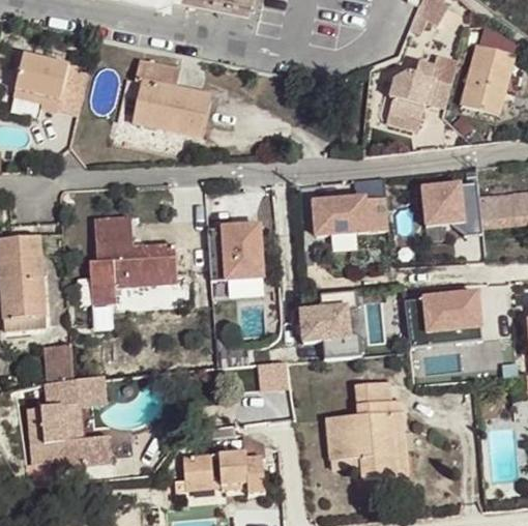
[(250,8),(209,0),(163,0),(247,17),(250,8)]
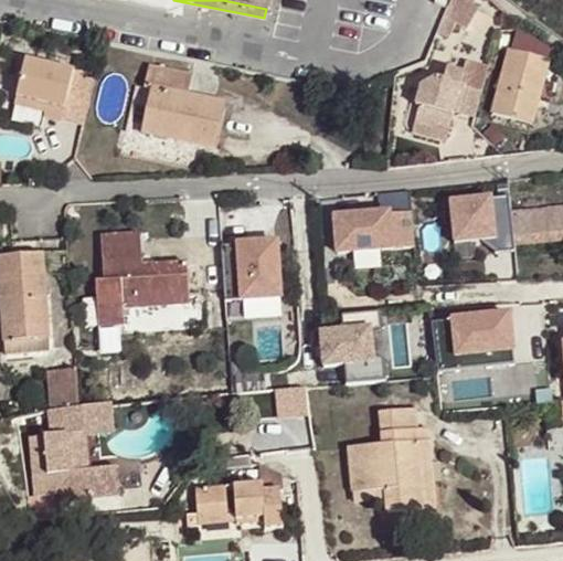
[(223,0),(266,9),(267,0),(223,0)]
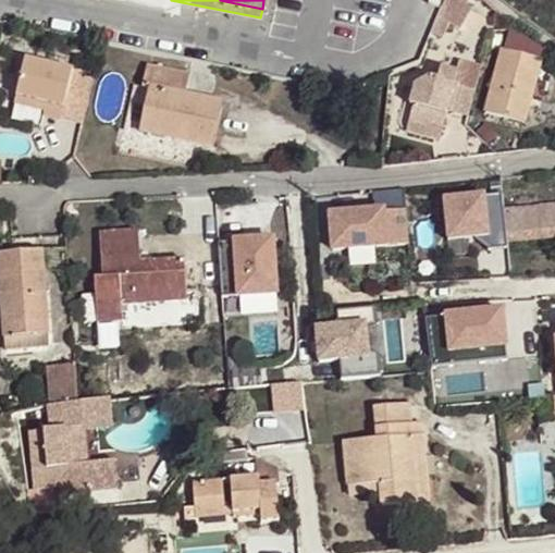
[(470,2),(466,0),(442,0),(436,13),(456,25),(470,2)]
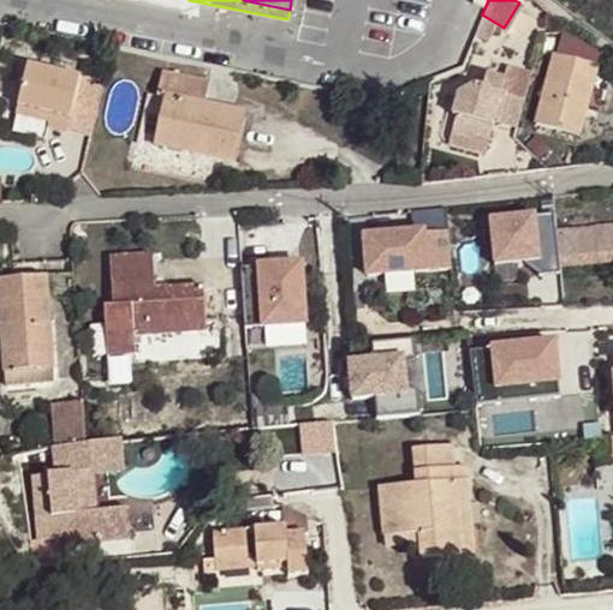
[(596,63),(552,51),(534,119),(578,131),(596,63)]
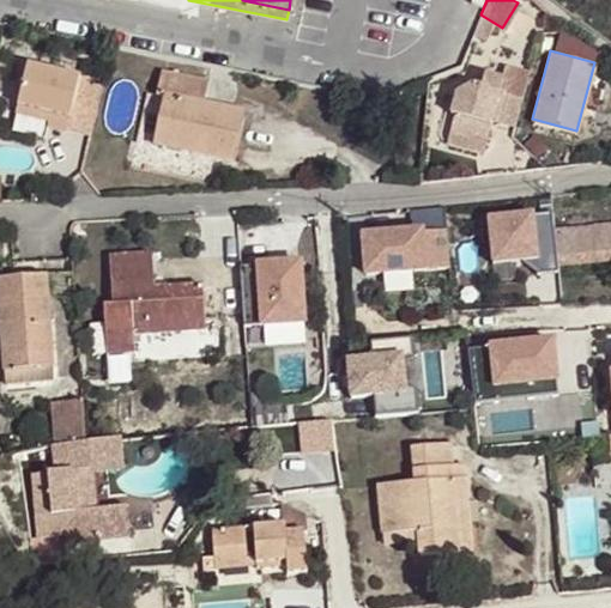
[(78,73),(25,60),(16,102),(48,109),(46,117),(46,122),(66,127),(78,73)]
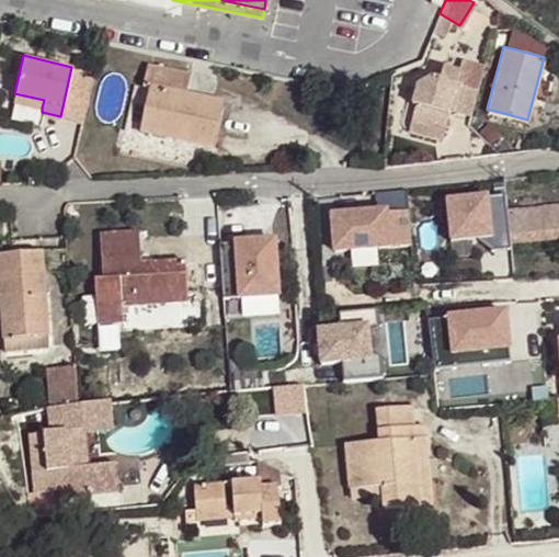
[(482,64),(461,58),(458,69),(442,65),(438,77),(429,74),(415,82),(410,101),(414,103),(411,114),(445,123),(448,108),(451,102),(457,104),(456,109),(469,113),(482,64)]
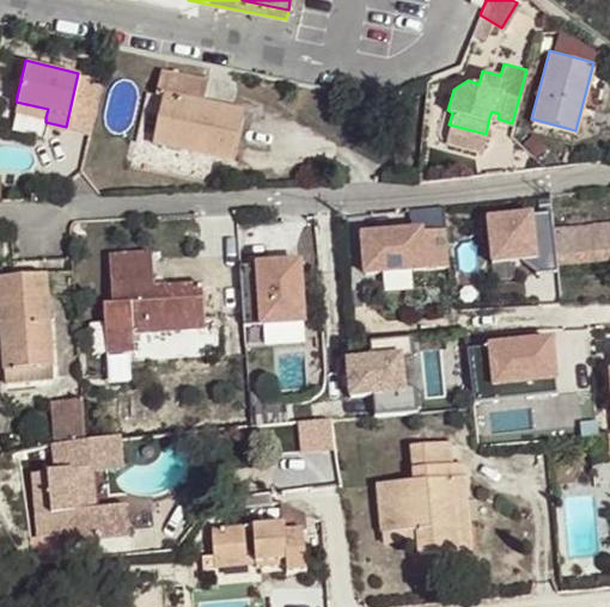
[(243,108),(201,98),(205,78),(159,67),(154,91),(162,93),(151,141),(231,159),(243,108)]
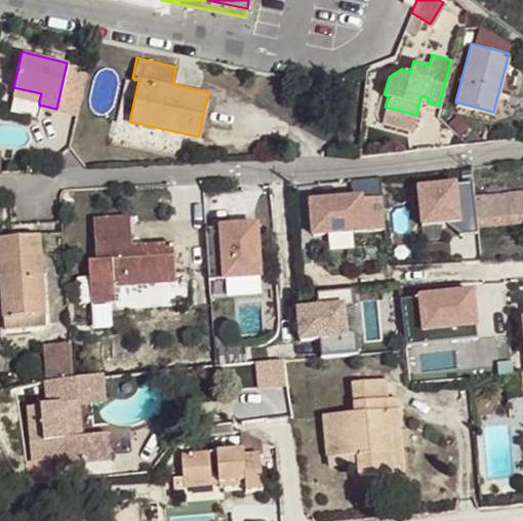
[(41,93),(13,87),(11,94),(39,101),(41,93)]
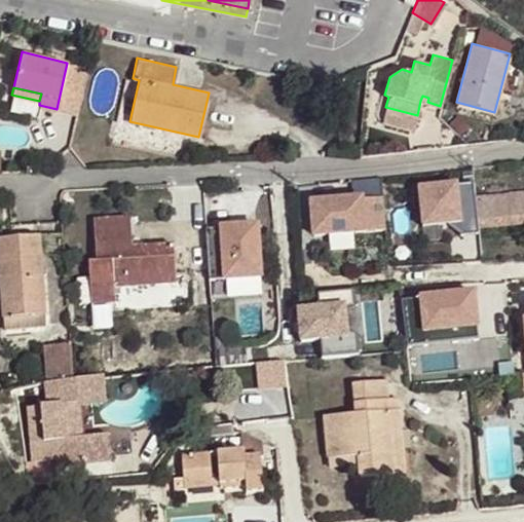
[(417,115),(385,107),(381,120),(413,128),(417,115)]
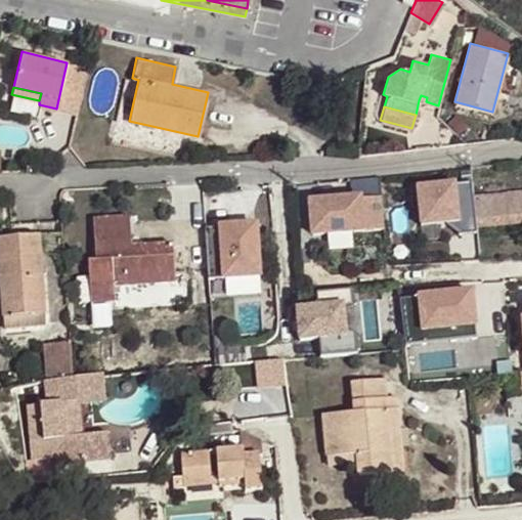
[(383,188),(383,175),(353,175),(353,188),(383,188)]
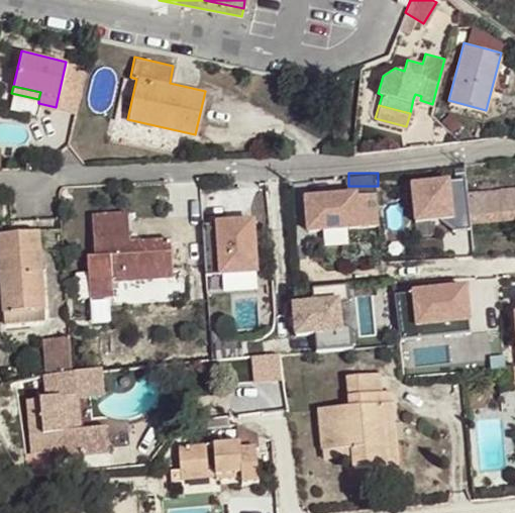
[(335,244),(335,238),(353,237),(352,225),(384,224),(382,186),(308,190),(311,245),(335,244)]
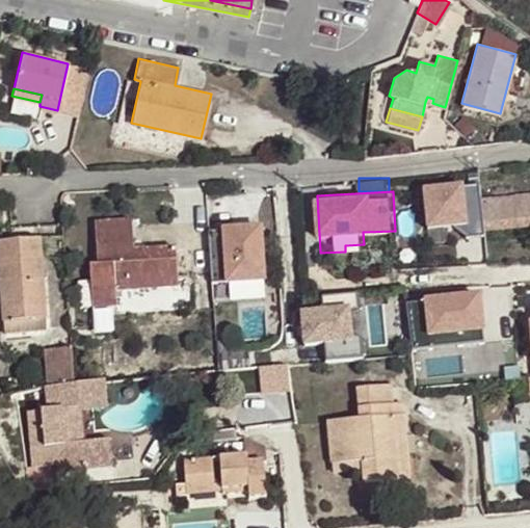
[(529,191),(478,198),(481,229),(529,222),(529,191)]
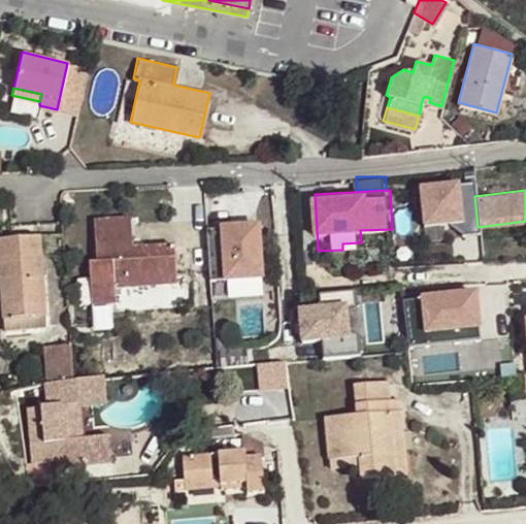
[(172,242),(131,246),(129,216),(92,218),(96,260),(88,261),(91,302),(114,300),(113,287),(175,283),(172,242)]
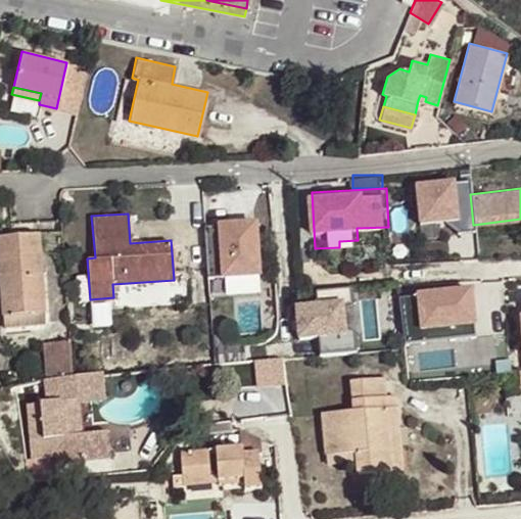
[(226,218),(230,289),(271,287),(267,216),(226,218)]
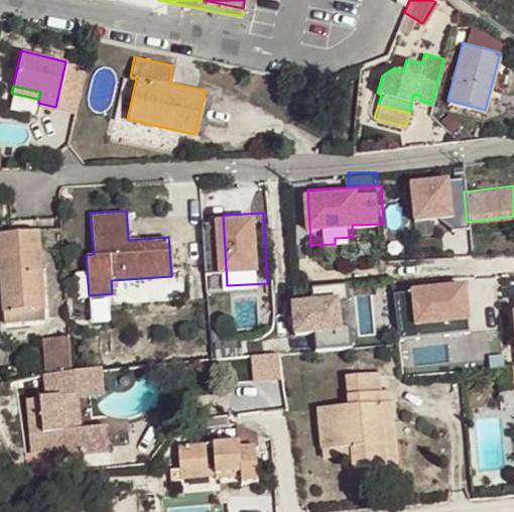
[(42,317),(36,229),(0,231),(0,278),(3,321),(42,317)]
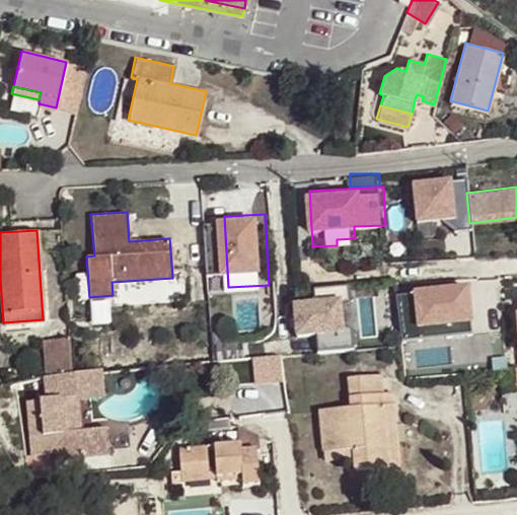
[(426,324),(486,320),(484,281),(424,285),(426,324)]
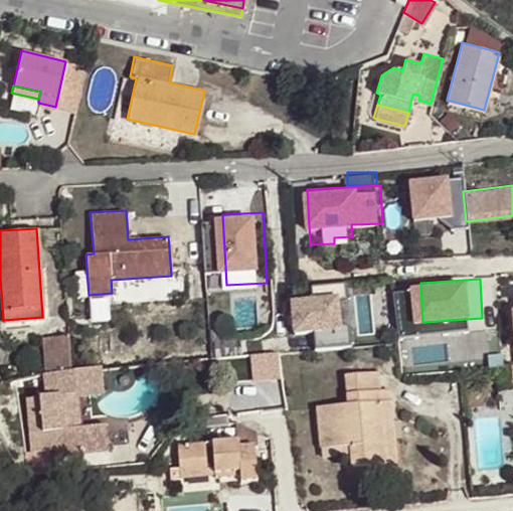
[(113,316),(112,293),(89,295),(90,317),(113,316)]
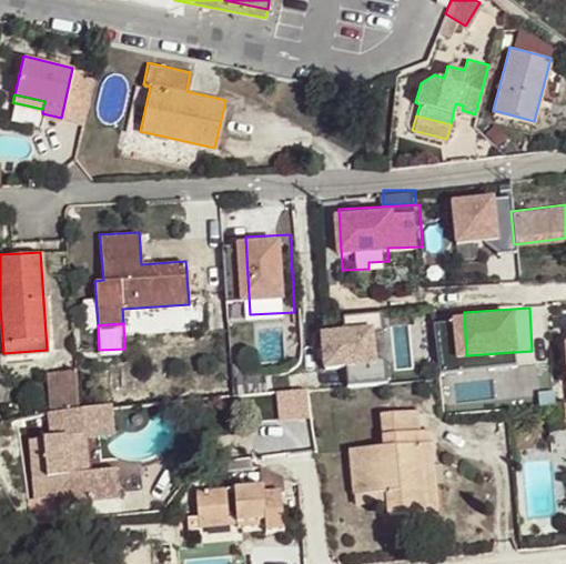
[(361,333),(325,339),(327,360),(364,355),(361,333)]
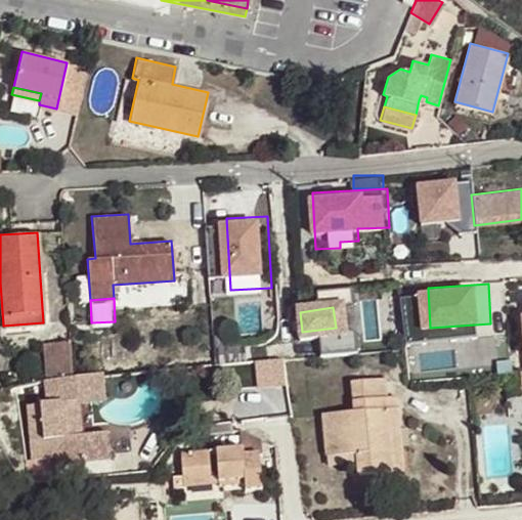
[(71,377),(68,340),(42,342),(46,379),(71,377)]
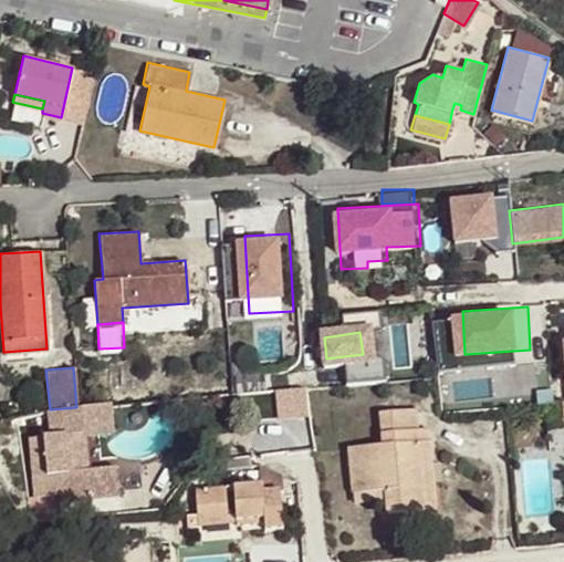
[(281,386),(282,414),(313,412),(312,384),(281,386)]
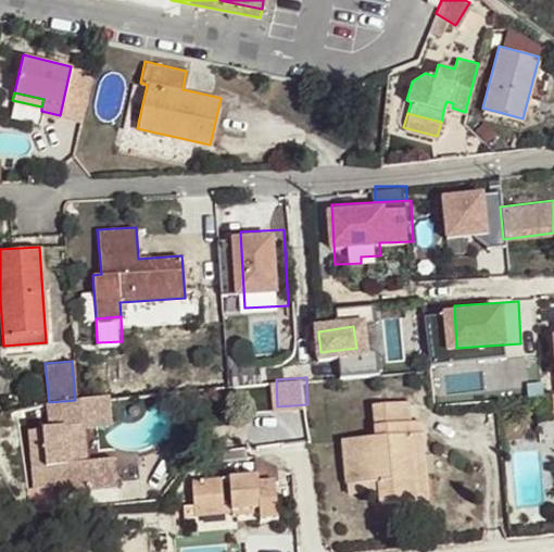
[(49,402),(48,402),(50,425),(28,428),(35,485),(59,483),(59,489),(115,483),(112,456),(84,460),(80,425),(110,422),(108,396),(75,400),(49,402)]
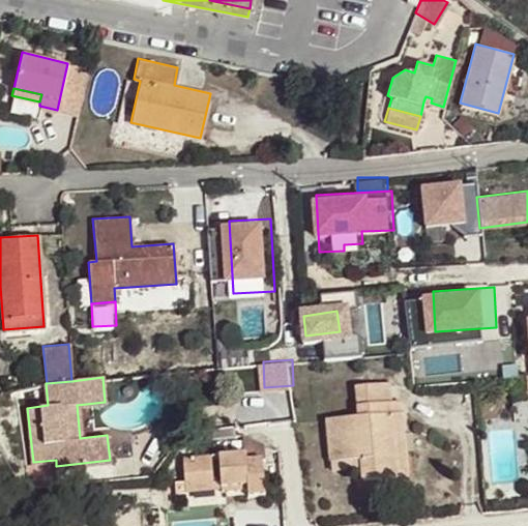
[(390,411),(389,400),(388,381),(355,384),(357,413),(325,416),(329,459),(359,456),(360,465),(361,477),(397,474),(392,432),(403,431),(401,411),(390,411)]
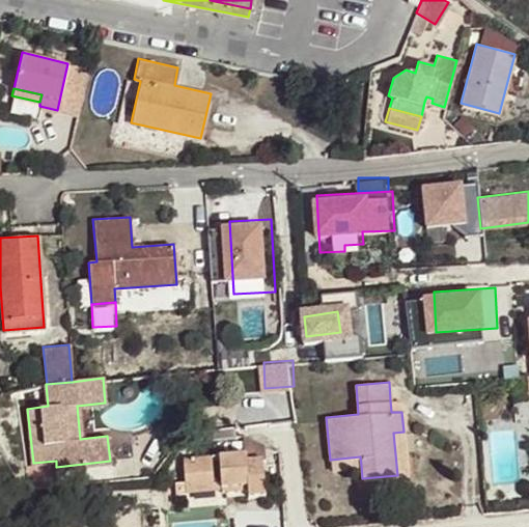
[(401,412),(400,399),(390,400),(391,412),(401,412)]
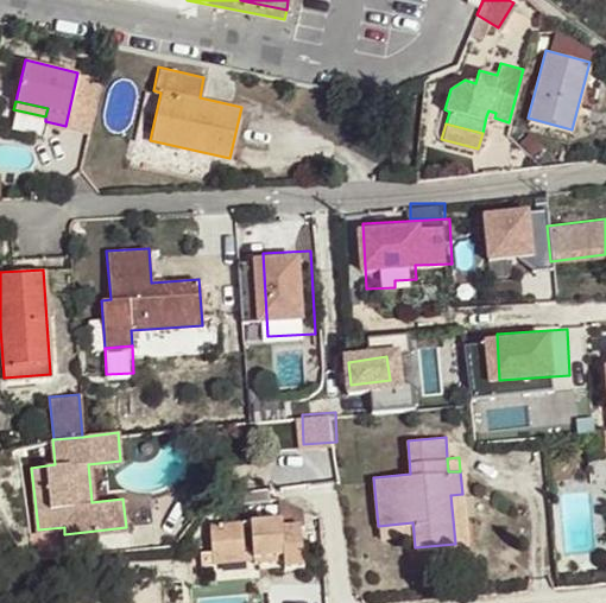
[(267,495),(266,488),(235,492),(237,500),(267,495)]
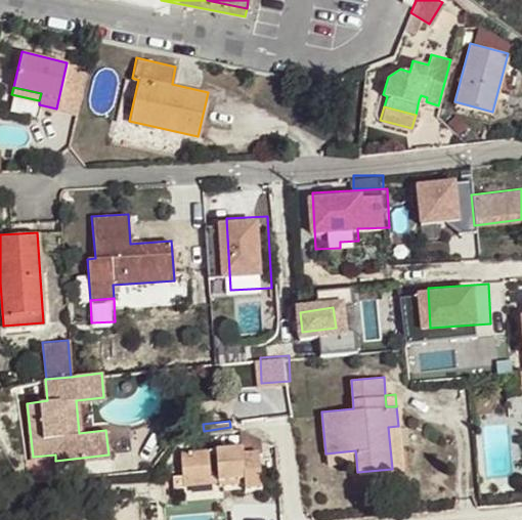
[(258,437),(238,426),(241,446),(241,453),(258,451),(260,451),(258,437)]
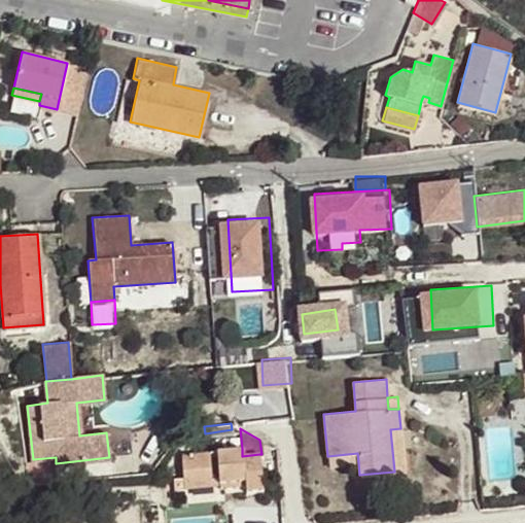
[(404,471),(400,428),(390,429),(394,472),(404,471)]
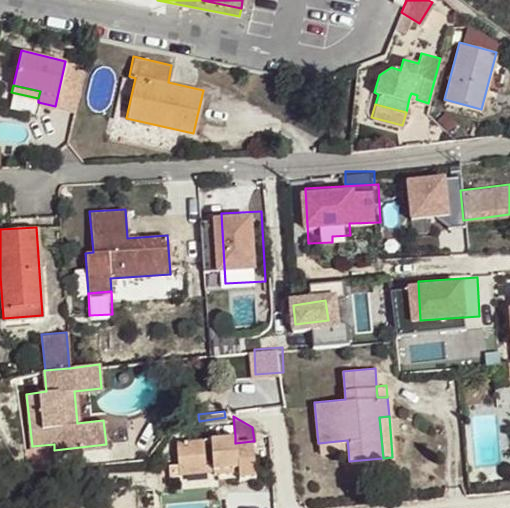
[(235,436),(175,441),(177,463),(167,464),(168,474),(177,474),(177,469),(212,466),(212,471),(212,472),(237,470),(238,476),(255,475),(252,441),(235,443),(235,436)]
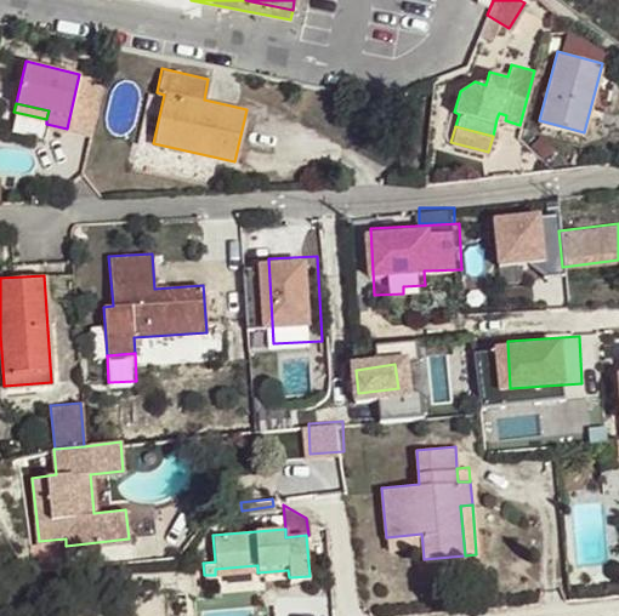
[(421,534),(386,537),(387,547),(422,545),(421,534)]
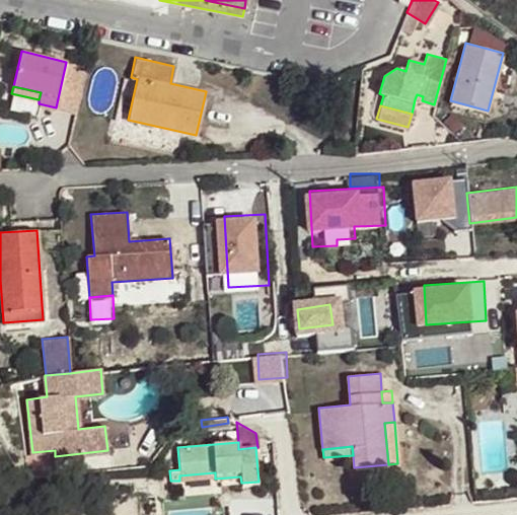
[(55,456),(55,450),(32,452),(25,453),(27,475),(57,472),(55,456)]
